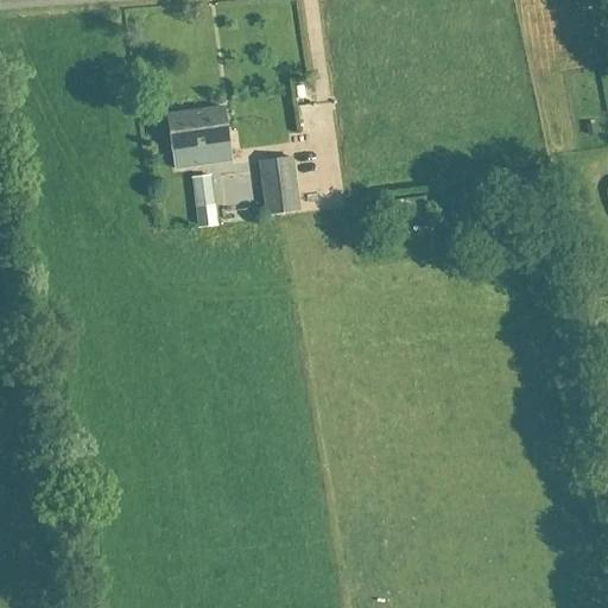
[(230,162),(222,108),(166,115),(173,169),(230,162)]
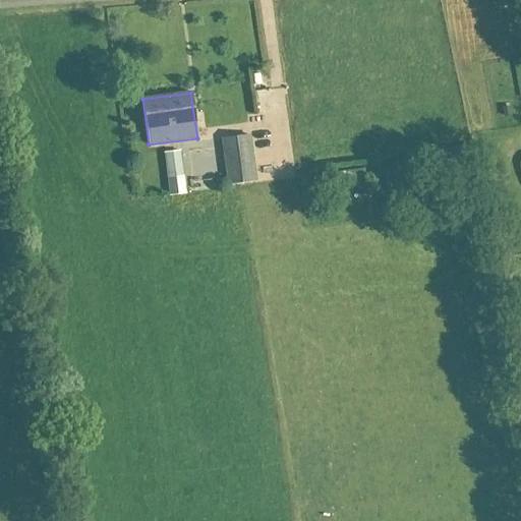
[(247,135),(221,138),(227,184),(253,180),(247,135)]
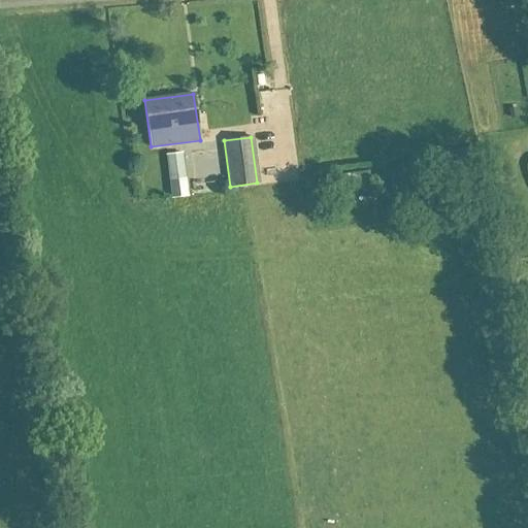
[(184,152),(166,154),(172,198),(189,196),(184,152)]
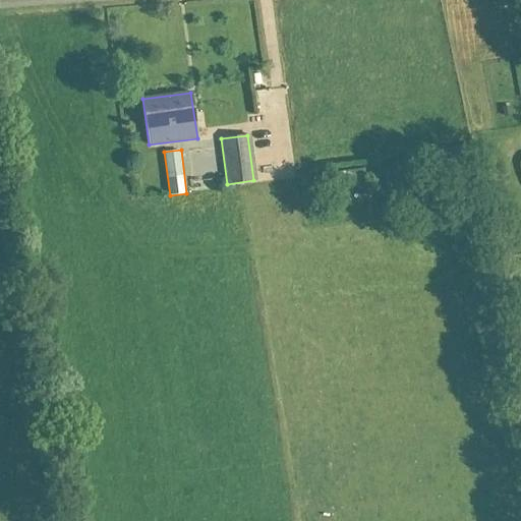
[(385,187),(397,186),(395,165),(384,165),(385,187)]
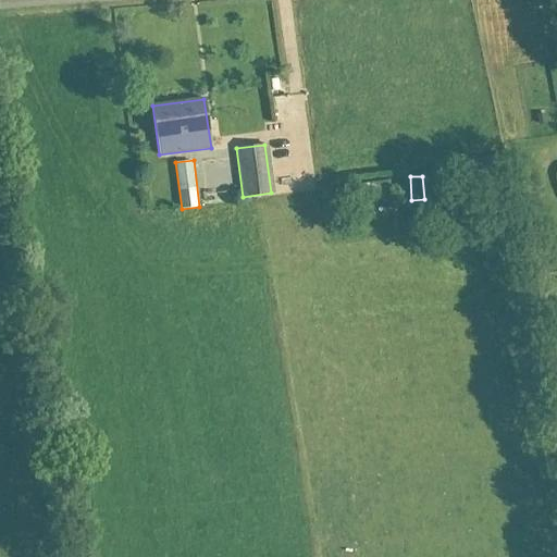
[(455,181),(433,182),(434,193),(456,192),(455,181)]
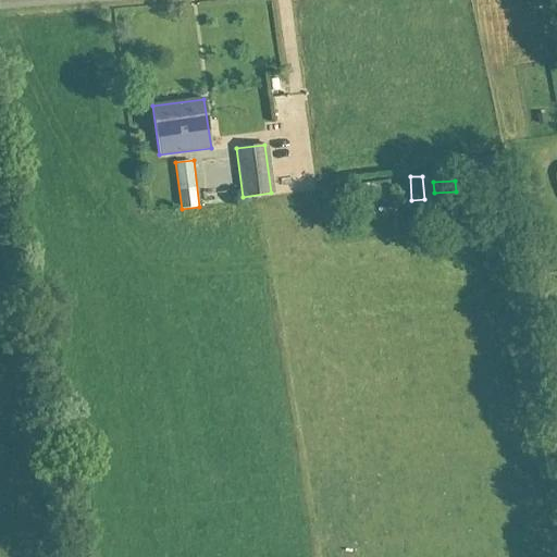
[(434,231),(435,238),(446,237),(445,230),(434,231)]
